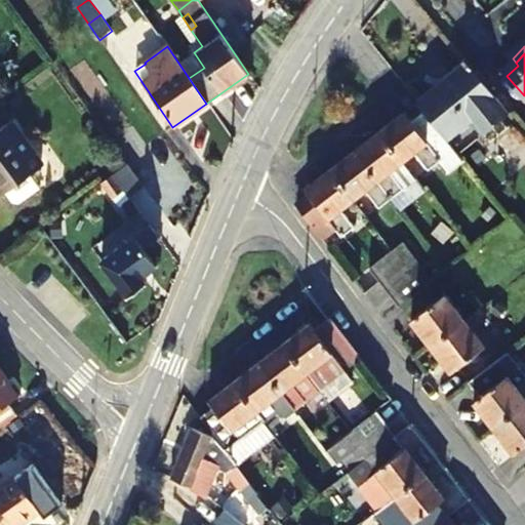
[(512,108),(471,61),(419,102),(426,110),(447,134),(468,117),(481,132),(512,108)]
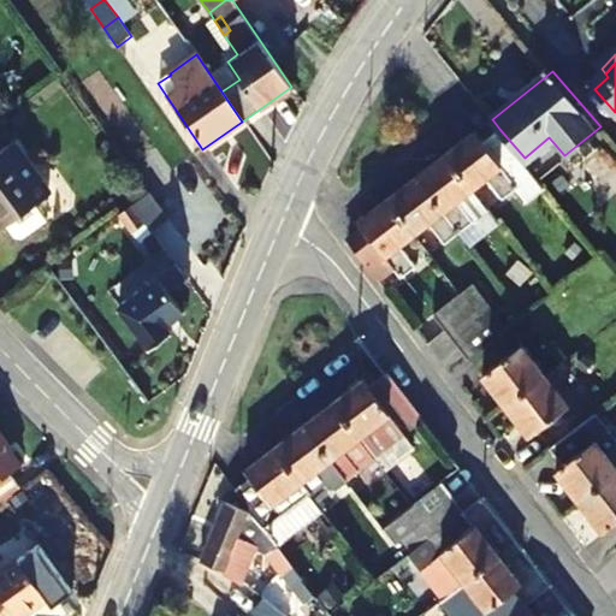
[(474,134),(444,157),(471,190),(484,181),(501,202),(515,191),(525,203),(544,189),(501,134),(499,129),(481,143),(474,134)]
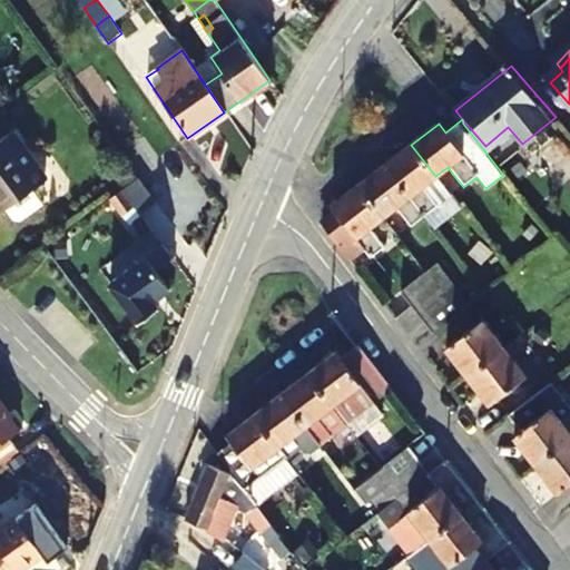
[(7,135),(0,138),(0,210),(3,208),(11,219),(18,220),(41,204),(31,188),(43,180),(7,135)]
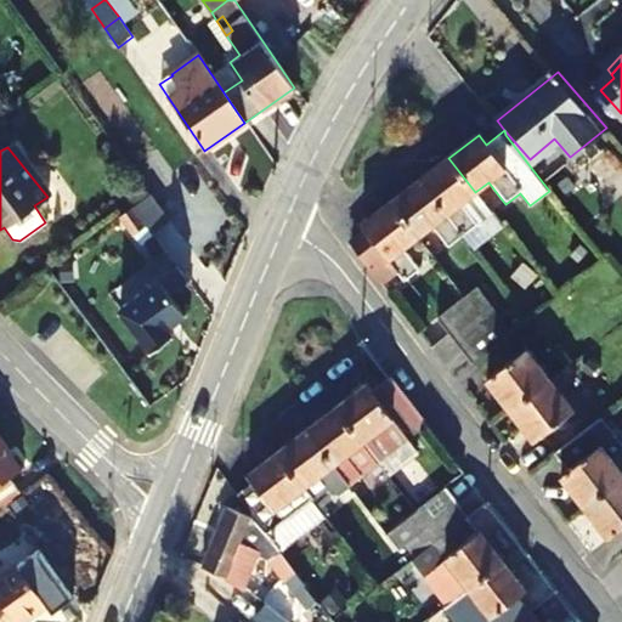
[(463,236),(478,225),(461,203),(475,192),(448,158),(419,180),(463,236)]
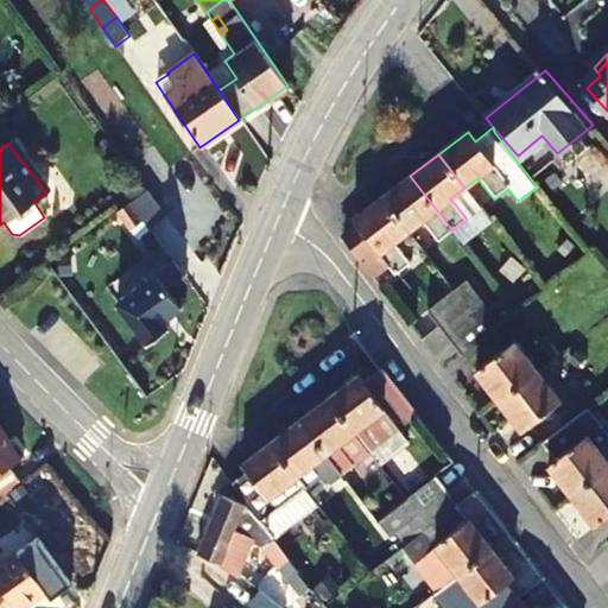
[(410,176),(382,196),(409,232),(420,222),(438,242),(453,230),(410,176)]
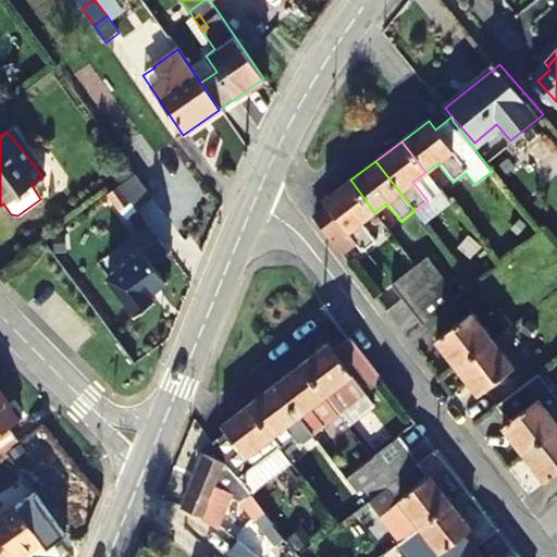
[(119,184),(137,210),(151,199),(133,174),(119,184)]
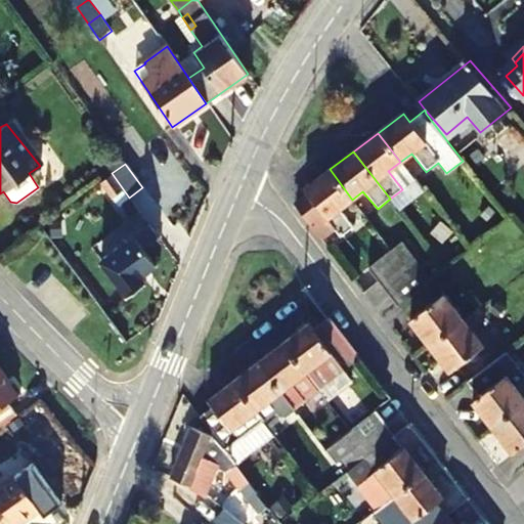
[(355,226),(341,208),(352,200),(330,169),(304,189),(342,237),(355,226)]
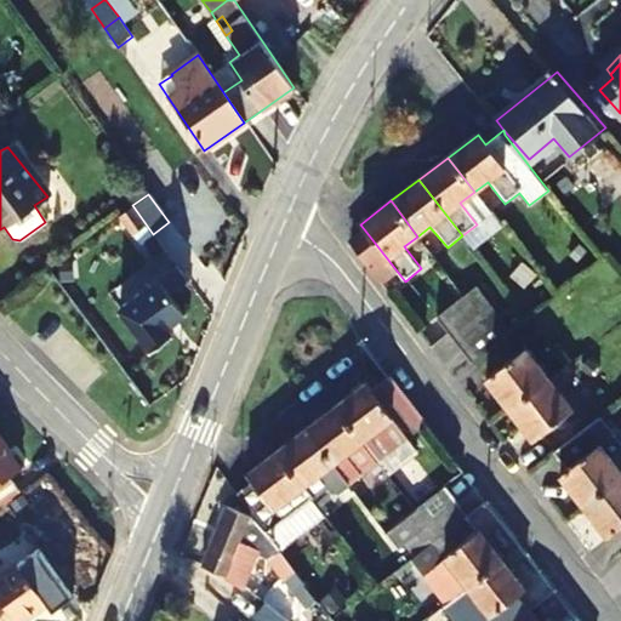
[(138,244),(153,234),(132,205),(118,216),(138,244)]
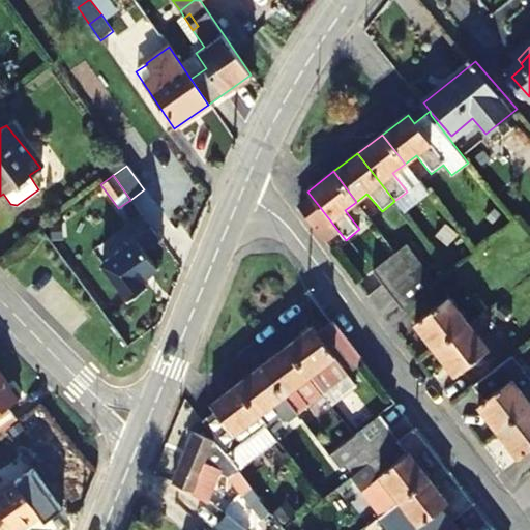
[(145,288),(139,278),(154,266),(151,261),(167,248),(151,228),(102,265),(128,299),(145,288)]
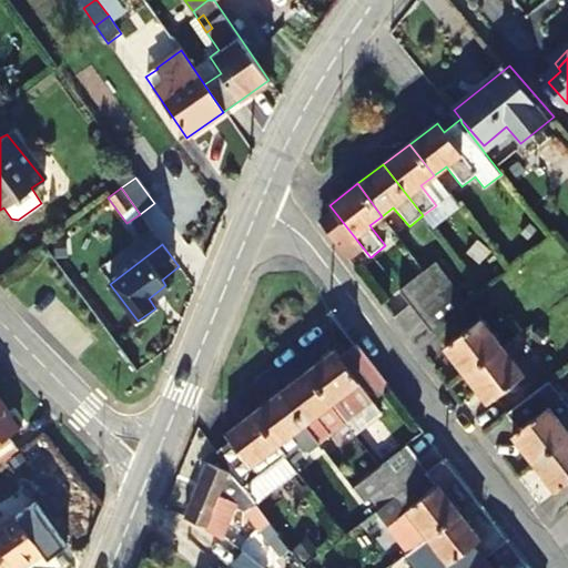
[(437,261),(425,270),(399,288),(412,304),(449,275),(437,261)]
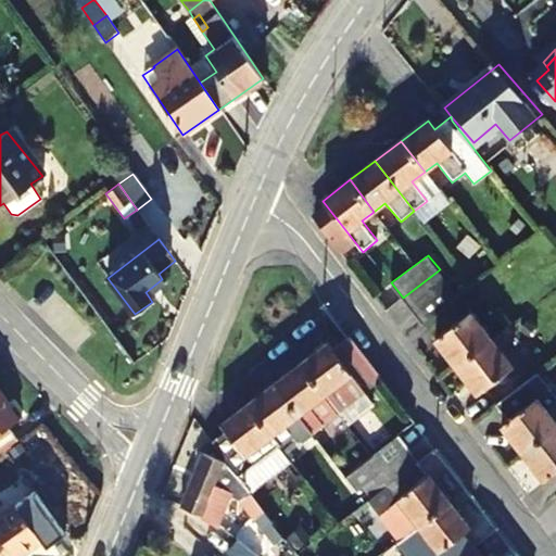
[(440,269),(403,298),(413,311),(450,282),(440,269)]
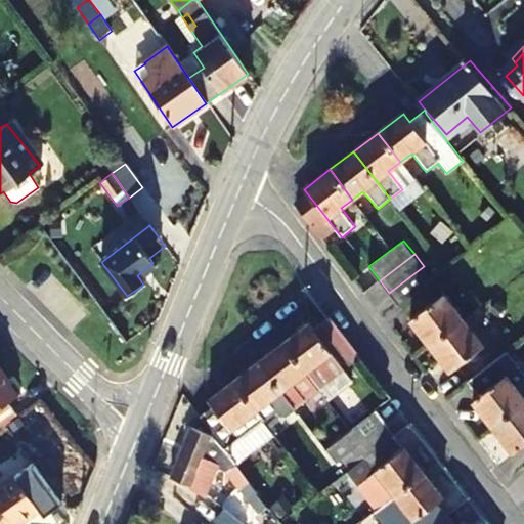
[(424,266),(389,293),(399,305),(433,278),(424,266)]
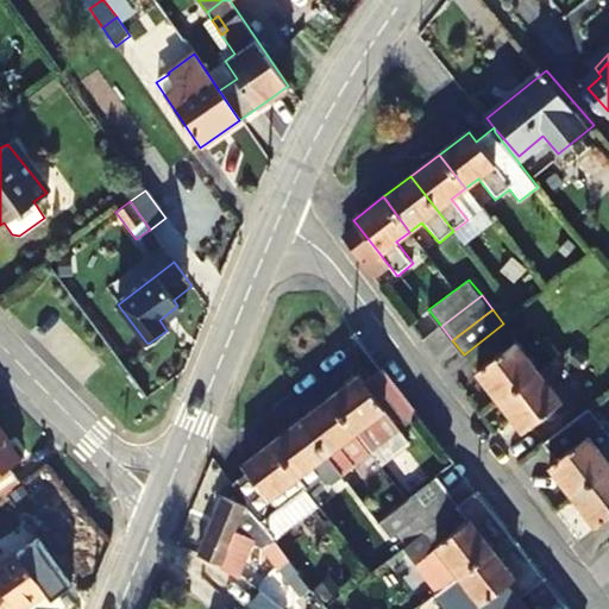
[(542,372),(520,343),(481,372),(503,402),(542,372)]
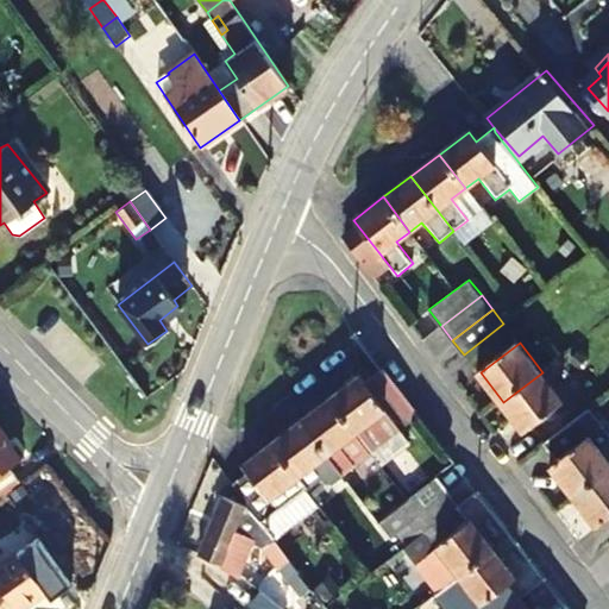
[(357,380),(330,401),(371,456),(397,434),(391,427),(413,412),(402,399),(405,396),(382,368),(362,385),(357,380)]
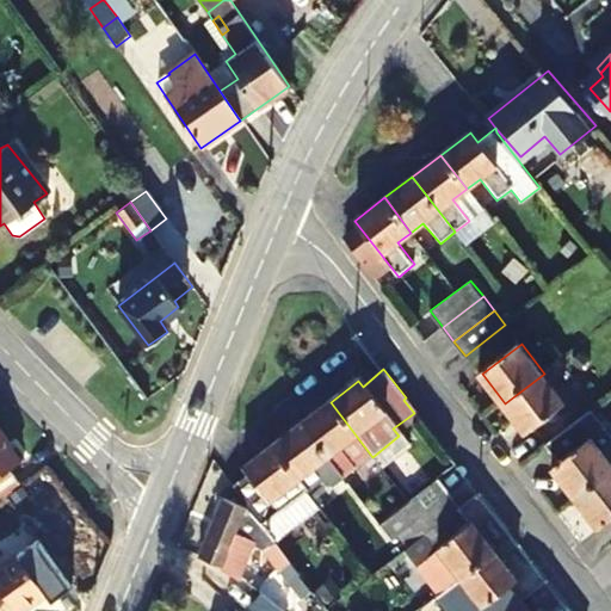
[(544,374),(505,403),(529,433),(567,402),(544,374)]
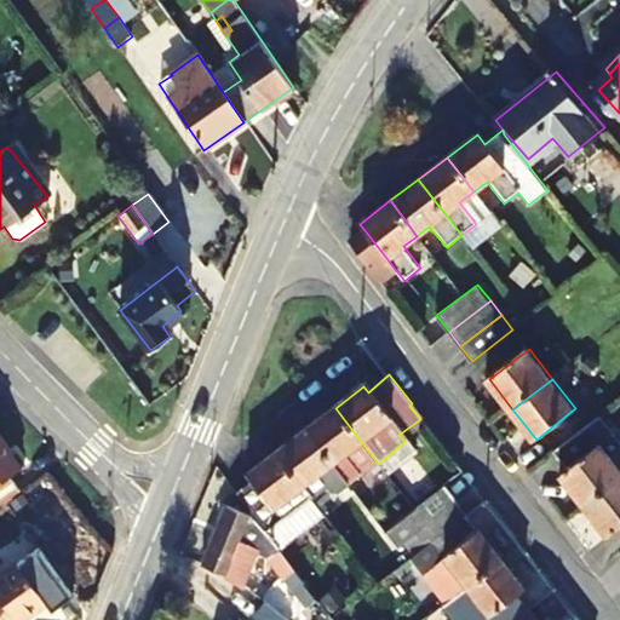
[(348,487),(378,464),(336,408),(305,431),(332,465),(348,487)]
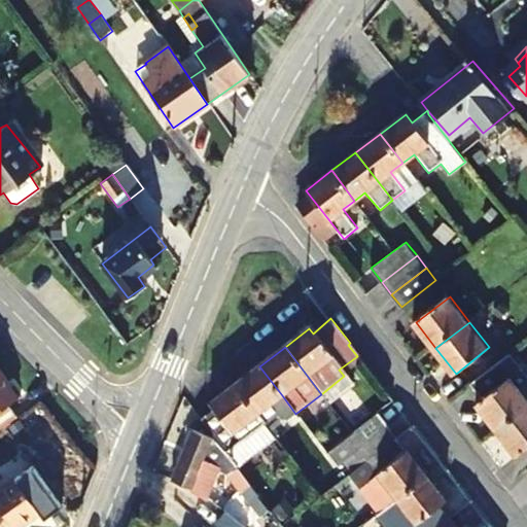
[(526,395),(500,362),(470,385),(483,400),(479,403),(498,428),(526,406),(526,395)]
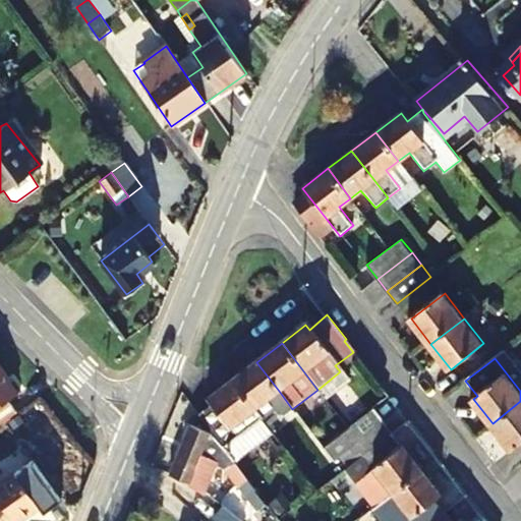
[(0,415),(15,404),(7,392),(17,385),(0,362),(0,415)]
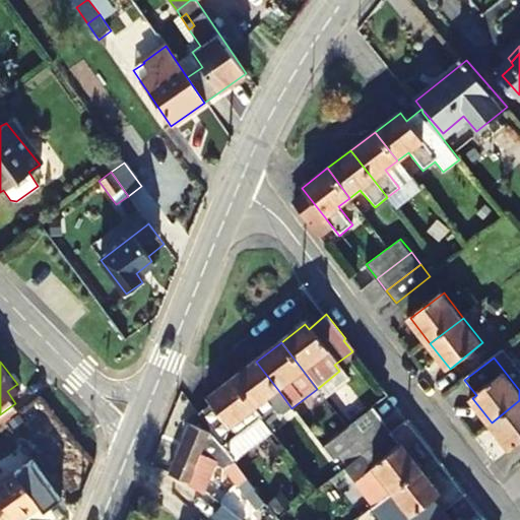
[(256,362),(232,381),(253,409),(278,390),(256,362)]
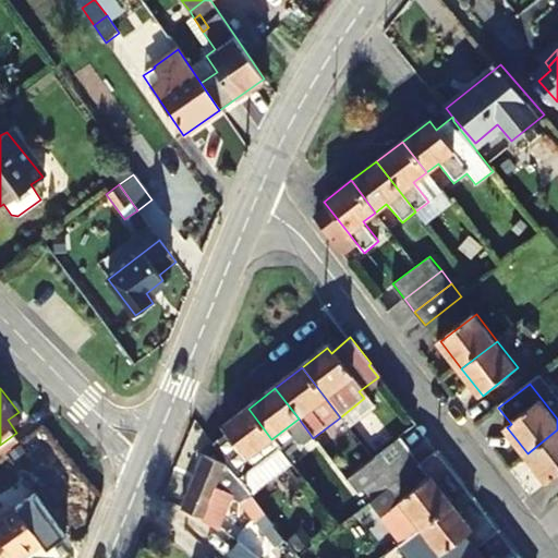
[(375,412),(364,398),(340,417),(351,432),(375,412)]
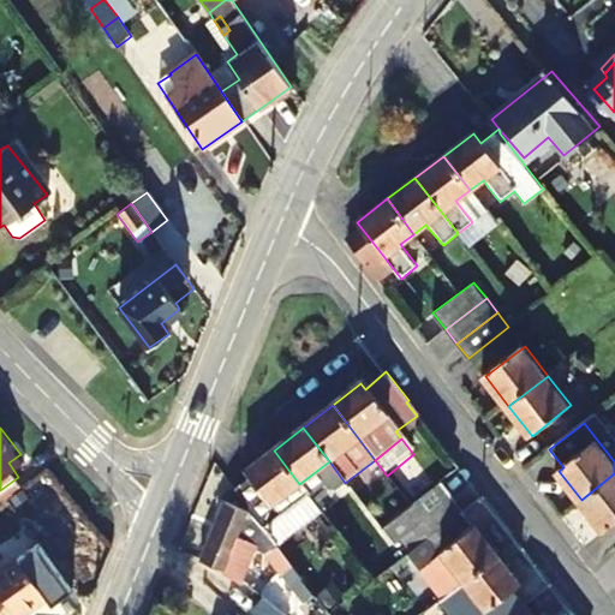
[(279,518),(270,507),(299,484),(274,451),(244,472),(248,477),(233,489),(263,529),(279,518)]
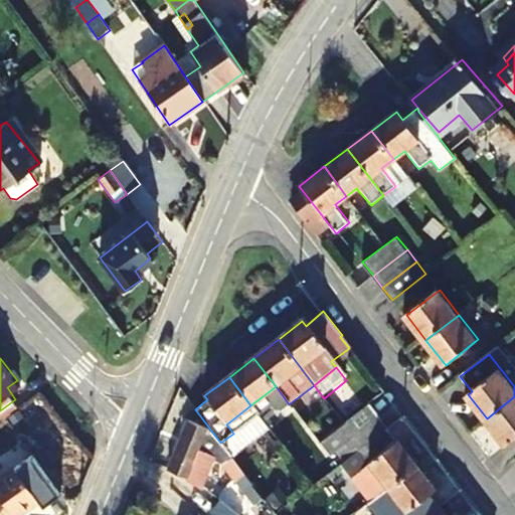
[(514,396),(487,418),(506,444),(514,436),(514,396)]
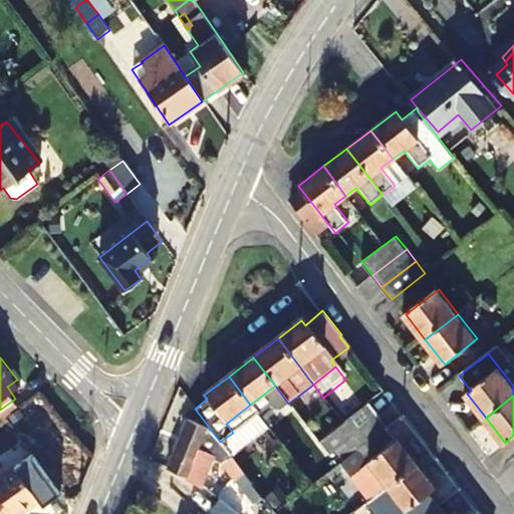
[(348,438),(380,414),(370,401),(341,422),(317,441),(327,454),(348,438)]
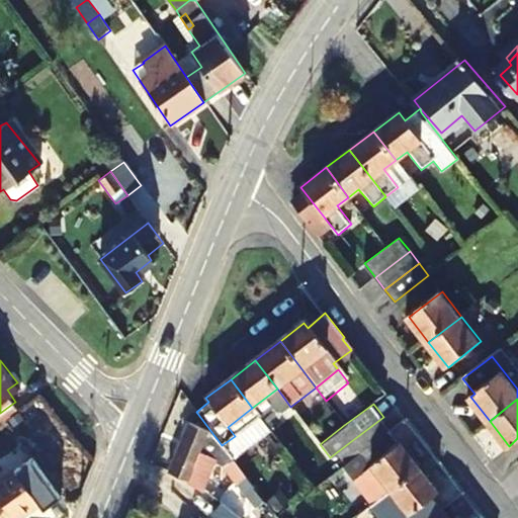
[(383,417),(351,441),(360,453),(363,452),(393,429),(383,417)]
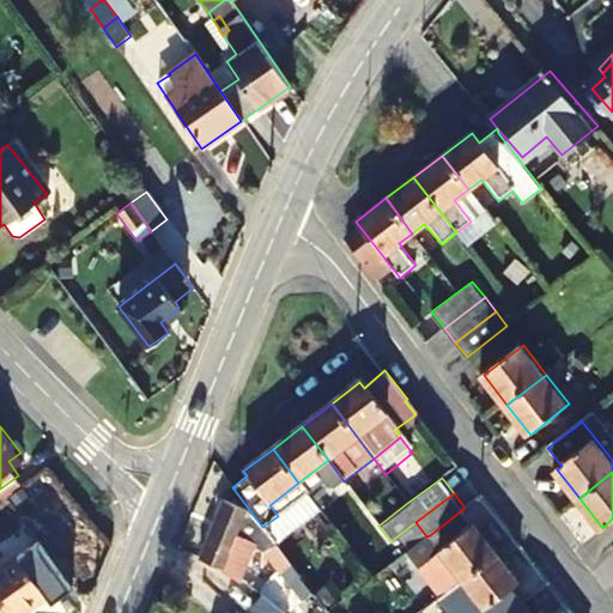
[(199,559),(218,566),(222,568),(224,558),(246,565),(254,542),(278,574),(275,575),(302,608),(316,598),(262,527),(242,508),(222,501),(204,548),(199,559)]
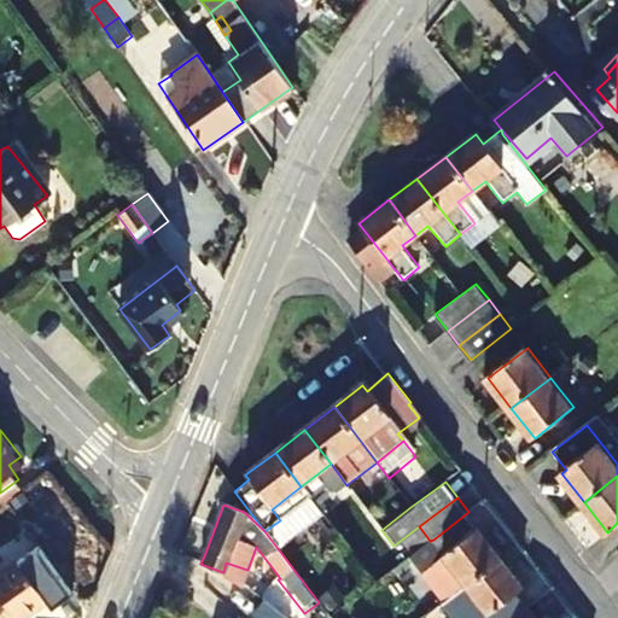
[(468,512),(433,540),(467,584),(503,557),(468,512)]
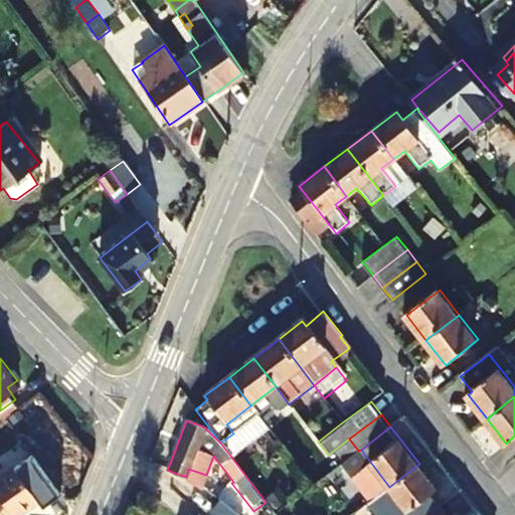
[(0,469),(0,494),(11,510),(38,491),(43,498),(58,487),(31,447),(0,469)]
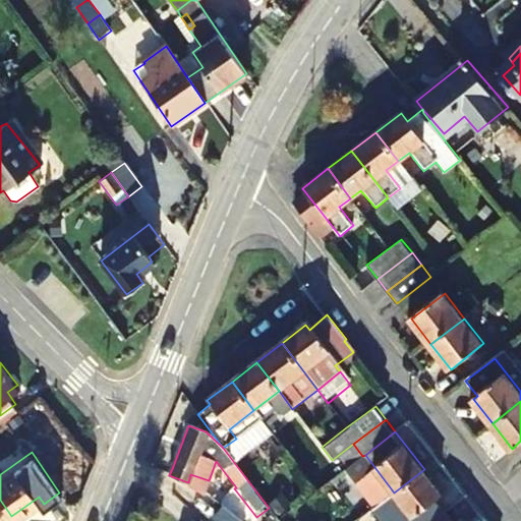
[(401,520),(356,459),(344,468),(383,520),(401,520)]
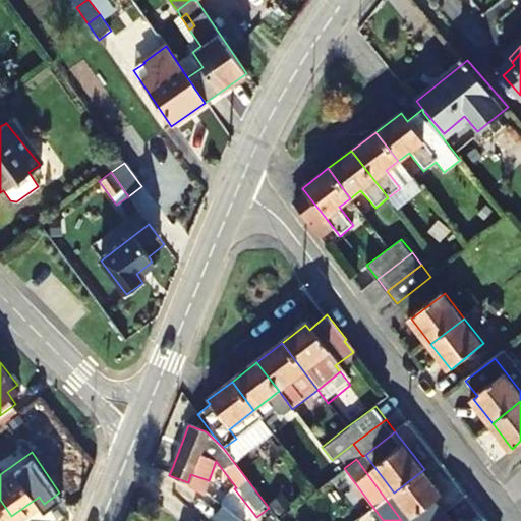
[(424,469),(394,493),(415,520),(435,520),(449,511),(439,499),(444,495),(424,469)]
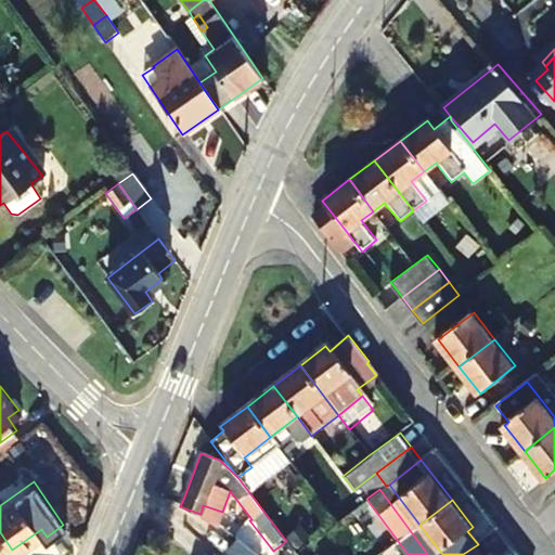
[(0,554),(4,554),(12,550),(0,532),(0,554)]
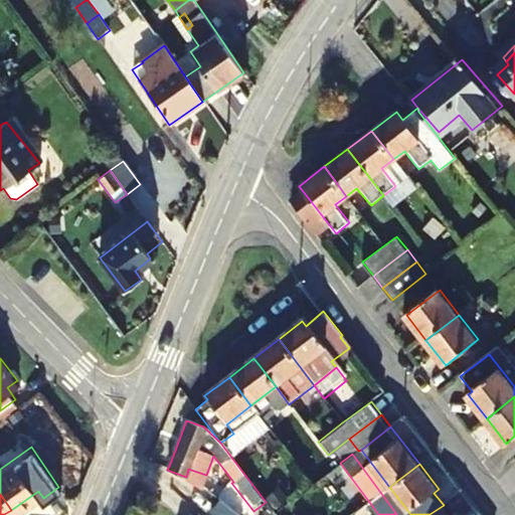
[(206,510),(211,514),(242,514),(244,514),(219,494),(213,501),(208,508),(206,510)]
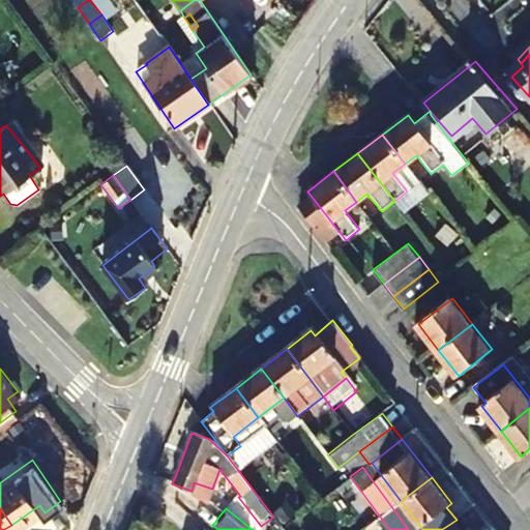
[(464,529),(457,520),(442,529),(464,529)]
